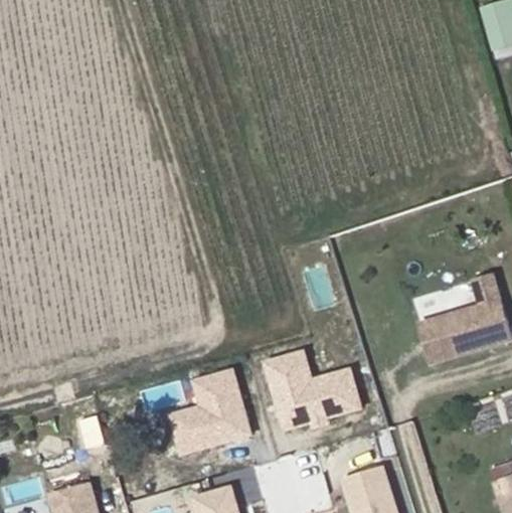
[(511,1),(511,0),(498,0),(479,5),(492,50),(511,44),(511,1)]
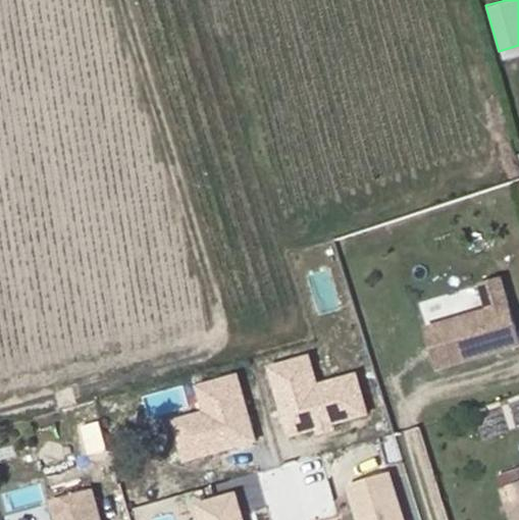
[(488,309),(426,326),(437,368),(518,343),(518,340),(501,276),(480,282),(488,309)]
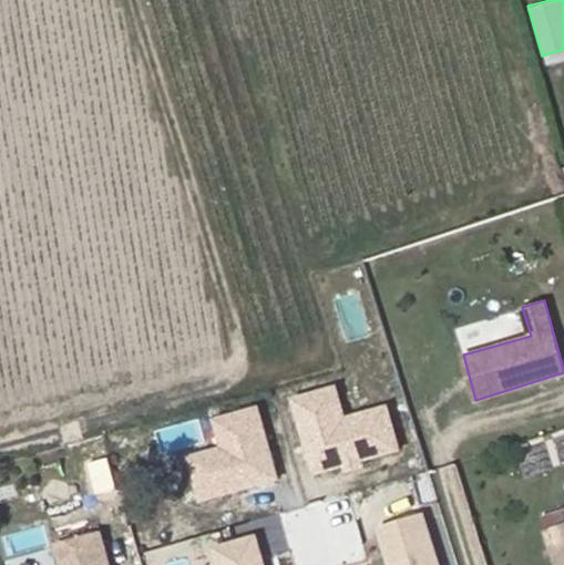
[(332,382),(288,396),(310,474),(398,449),(386,403),(341,414),(332,382)]
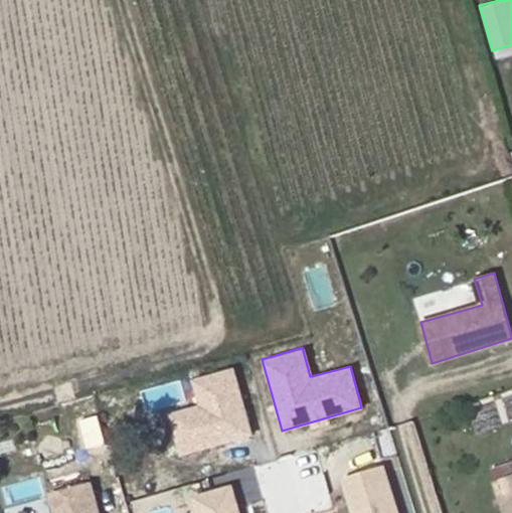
[(166,413),(180,454),(251,433),(232,366),(190,379),(198,404),(166,413)]
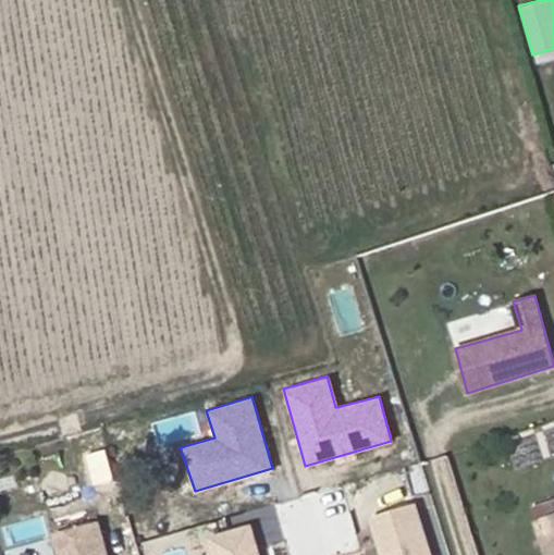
[(94,468),(111,466),(109,445),(91,447),(94,468)]
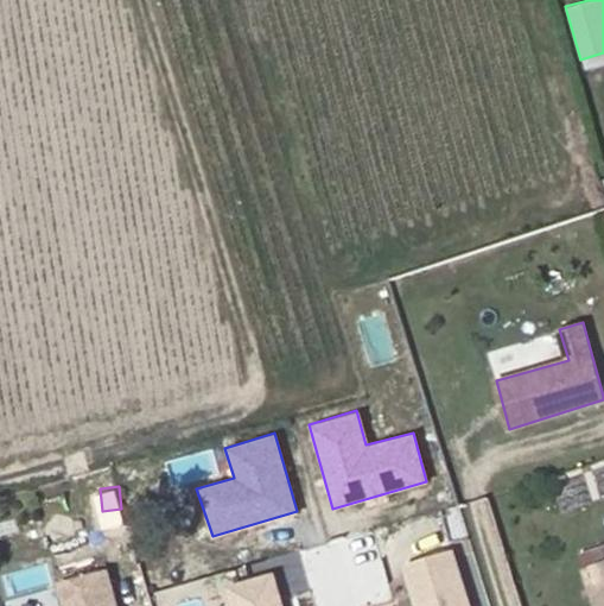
[(578,563),(603,555),(603,542),(574,551),(578,563)]
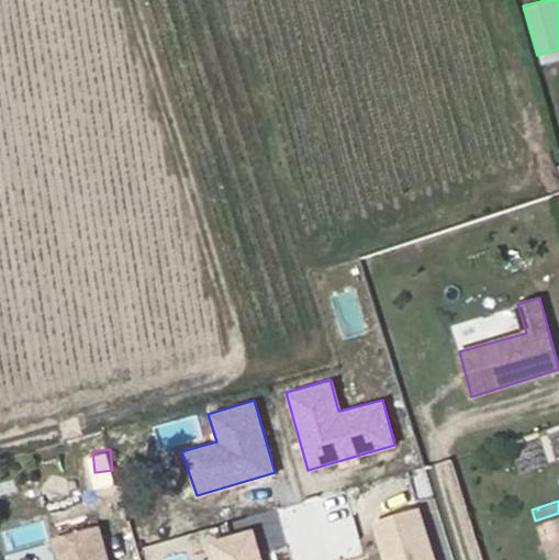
[(431,559),(416,507),(370,521),(380,559),(431,559)]
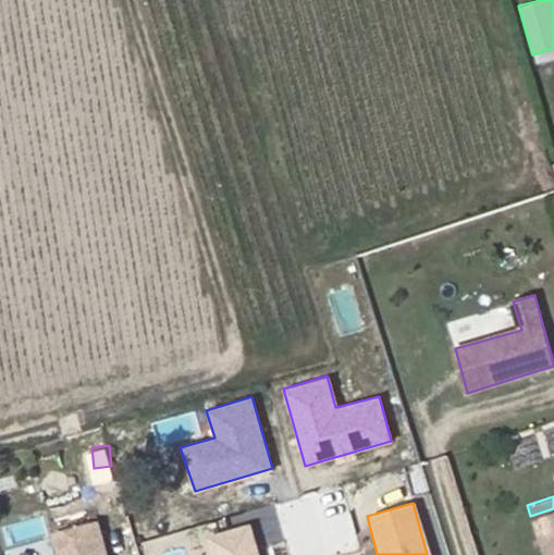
[(112,554),(106,522),(53,533),(58,554),(112,554)]
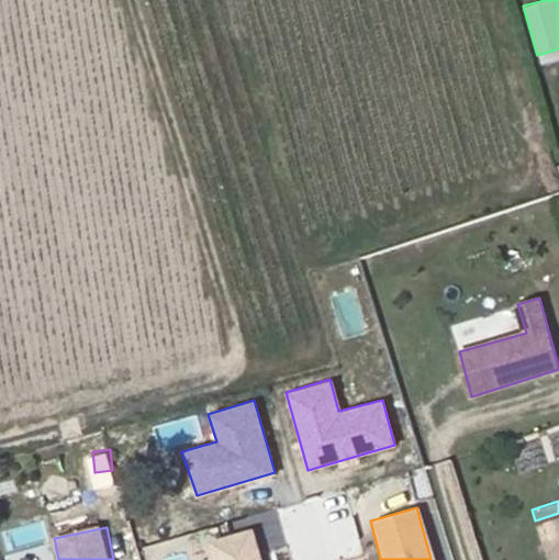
[(256,559),(248,529),(203,546),(208,559),(256,559)]
